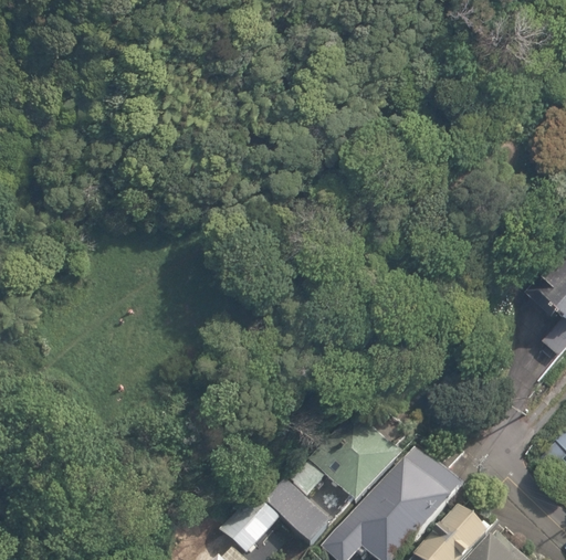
[(565,249),(536,281),(565,308),(565,249)]
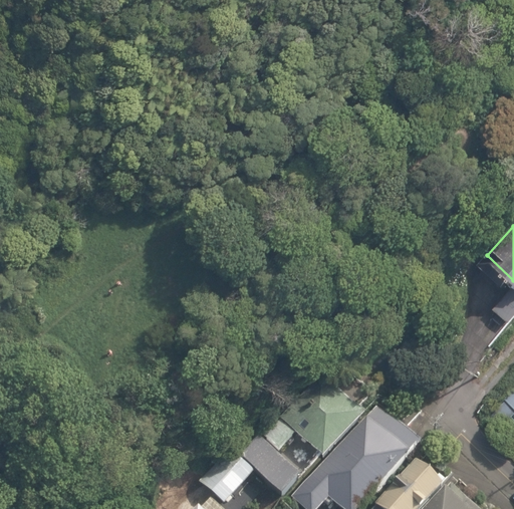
[(495,306),(510,319),(513,314),(513,290),(511,287),(495,306)]
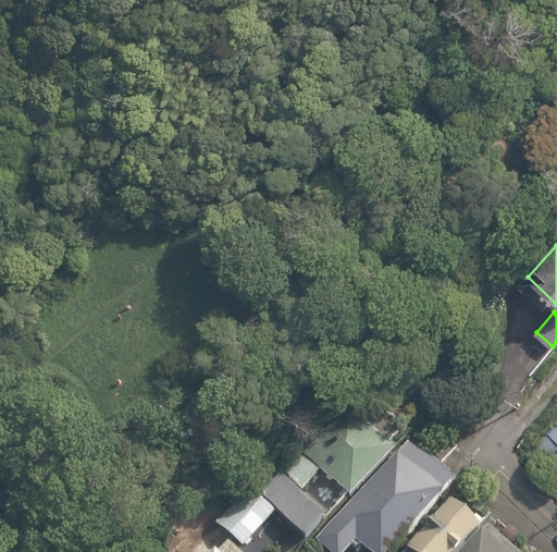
[(348,495),(394,448),(358,415),(313,462),(348,495)]
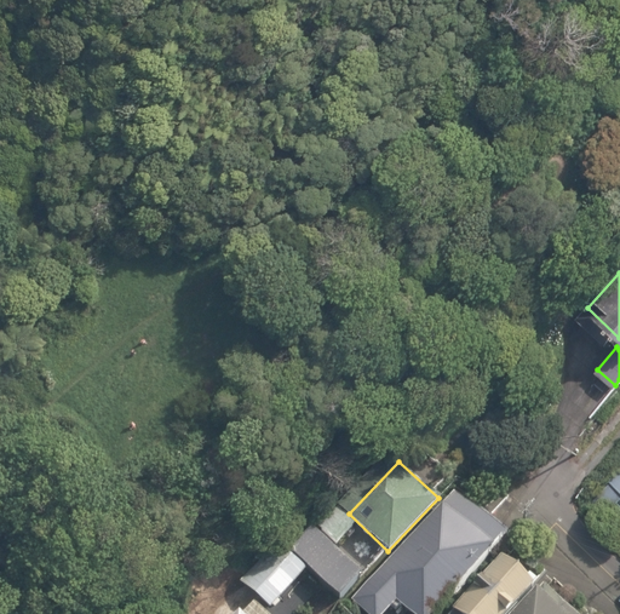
[(619,466),(592,495),(619,523),(619,466)]
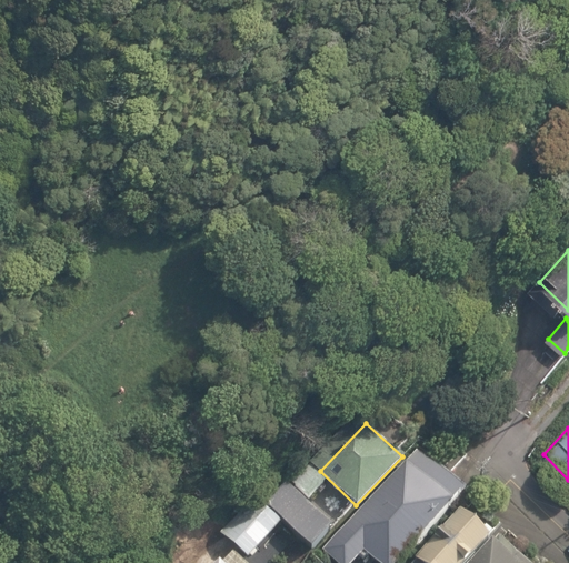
[(377,562),(393,562),(465,486),(439,461),(435,466),(415,449),(323,549),(338,562),(348,562),(362,549),(377,562)]
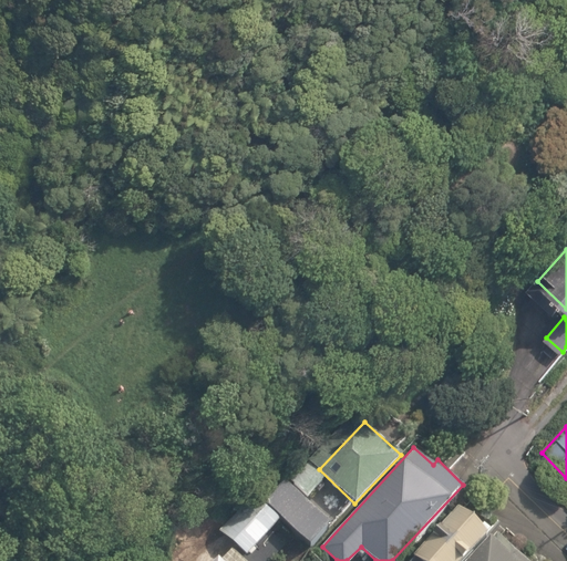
[(247,552),(280,517),(254,491),(219,527),(247,552)]
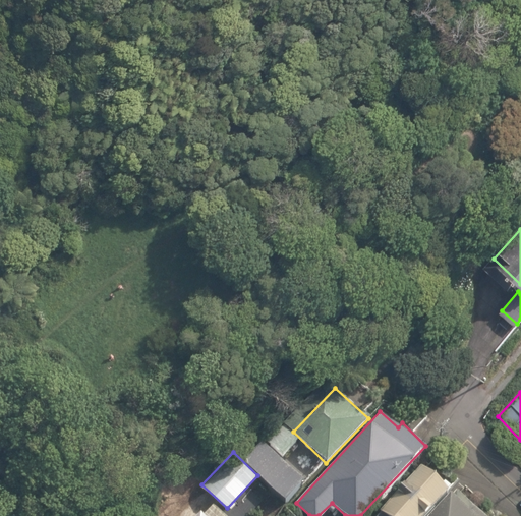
[(421,515),(448,489),(419,464),(371,515),(421,515)]
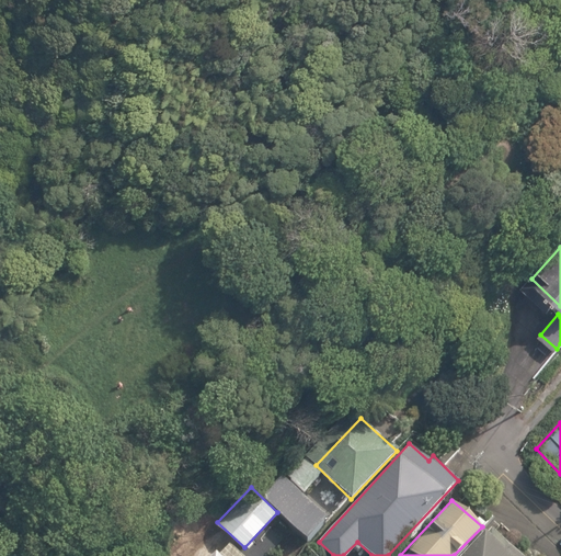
[(515,555),(484,529),(456,555),(515,555)]
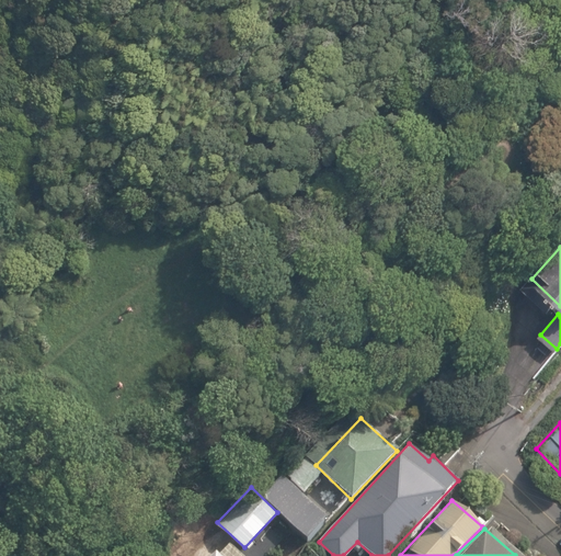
[(247,555),(229,541),(219,552),(216,548),(208,555),(247,555)]
